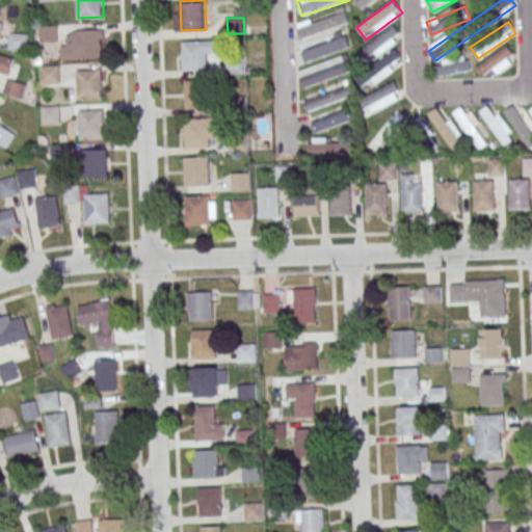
[(364,47),(373,59),(402,37),(393,25),(364,47)]
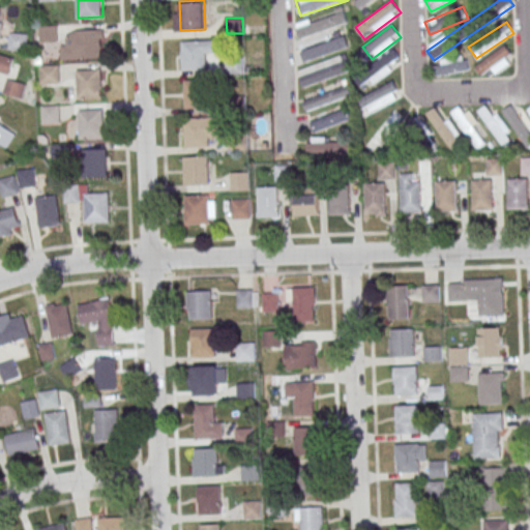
[(40,41),(57,41),(57,26),(40,27),(40,41)]
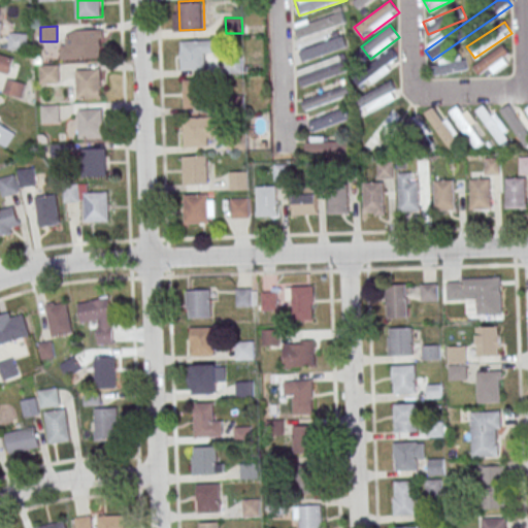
[(76,28),(101,28),(101,56),(76,57),(76,28)]
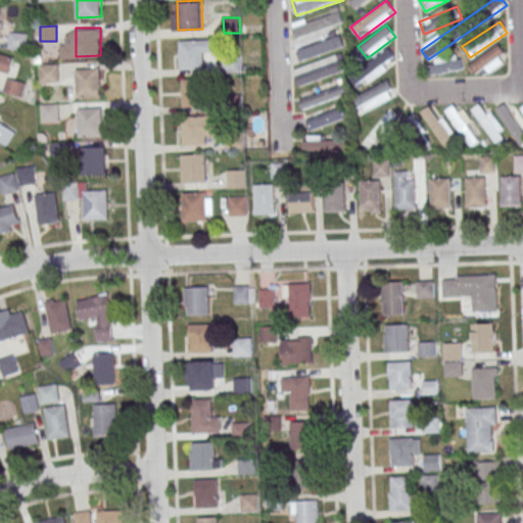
[(327,35),(328,40),(316,43),(316,40),(295,44),(299,59),(344,48),(340,32),(327,35)]
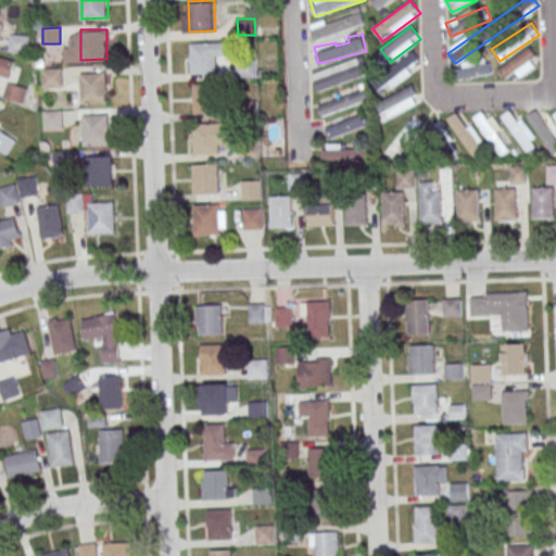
[(28,36),(11,36),(11,51),(28,51),(28,36)]
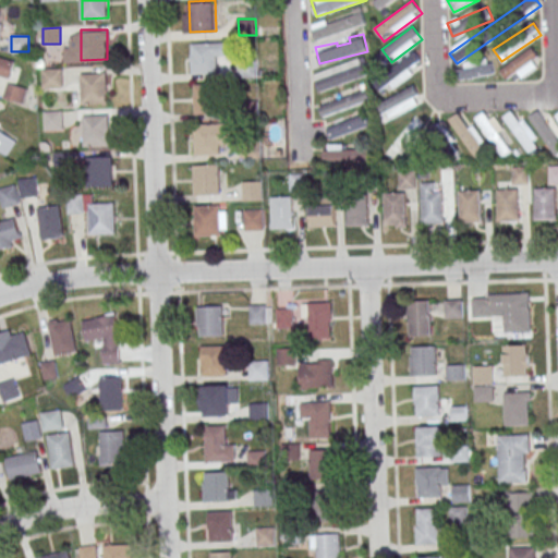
[(192,44),(218,43),(218,73),(192,73),(192,44)]
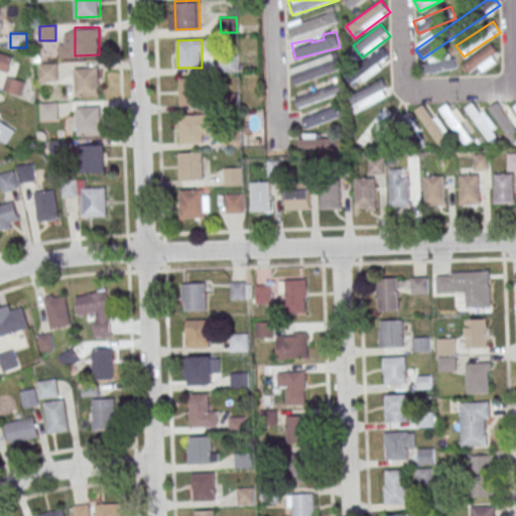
[(463,66),(469,74),(476,69),(480,74),(501,59),(491,45),(463,66)]
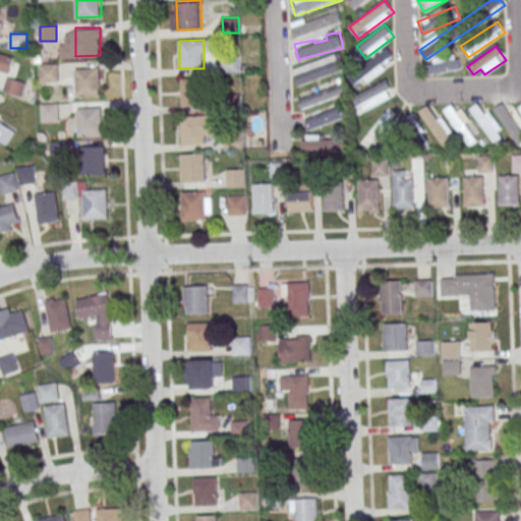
[(368,83),(394,56),(384,47),(358,74),(368,83)]
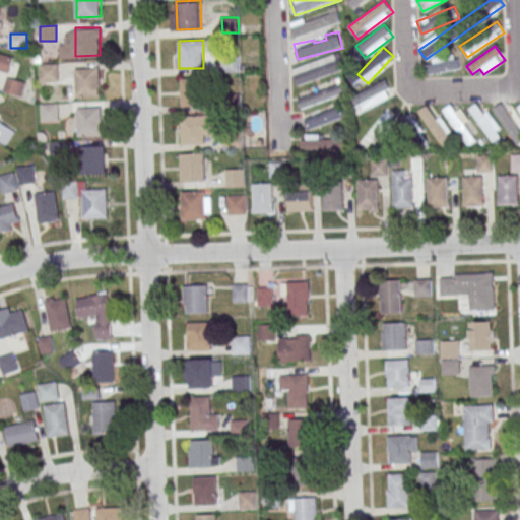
[(0,70),(9,73),(13,58),(0,54),(0,70)]
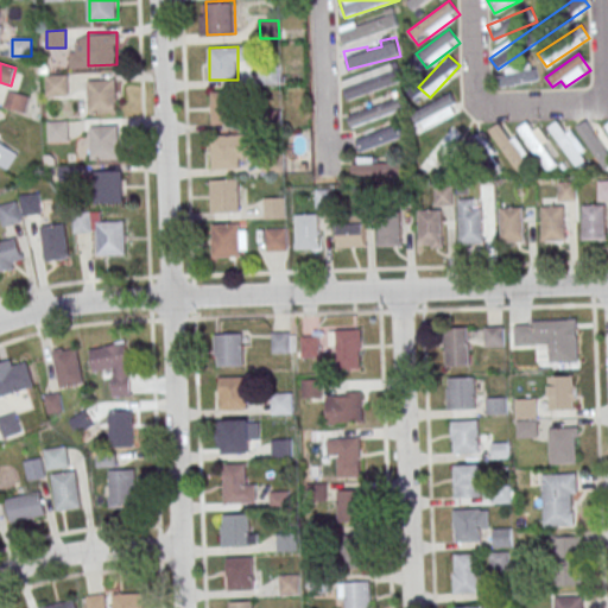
[(341,80),(347,100),(401,83),(396,63),(341,80)]
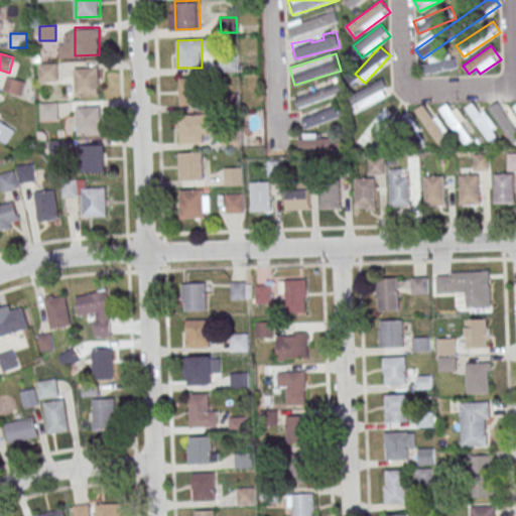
[(420,62),(424,76),(457,67),(454,53),(420,62)]
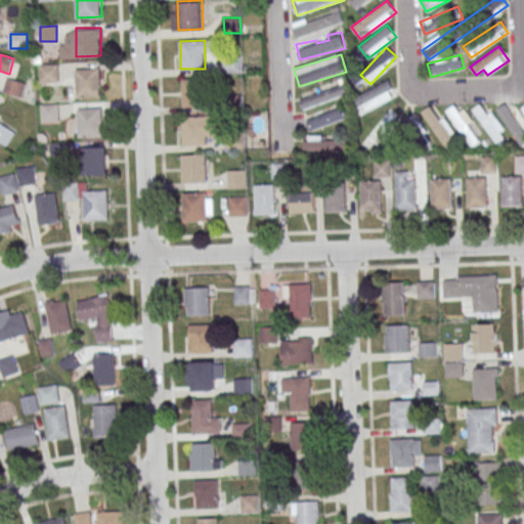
[(224,57),(241,56),(241,72),(224,73),(224,57)]
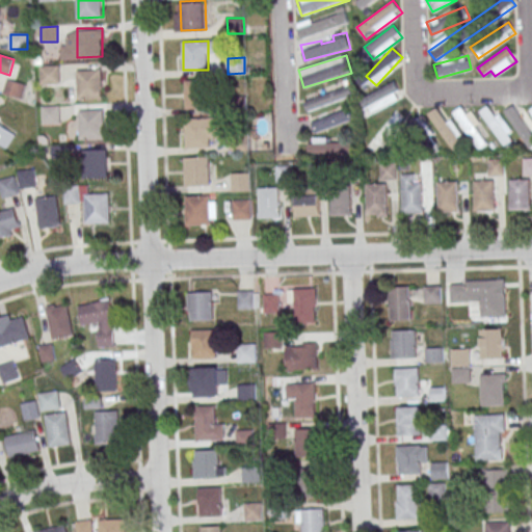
[(41,67),(41,84),(59,84),(59,67),(41,67)]
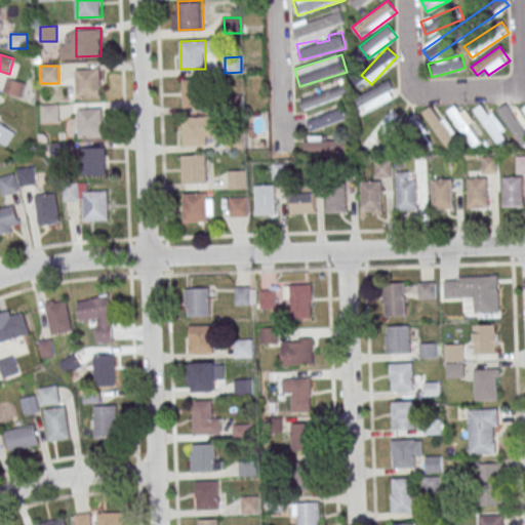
[(77,69),(102,69),(103,97),(77,97),(77,69)]
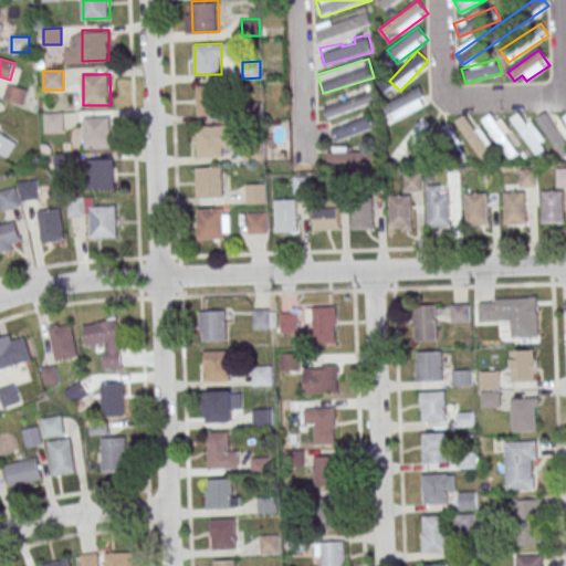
[(196,84),(223,84),(223,115),(197,115),(196,84)]
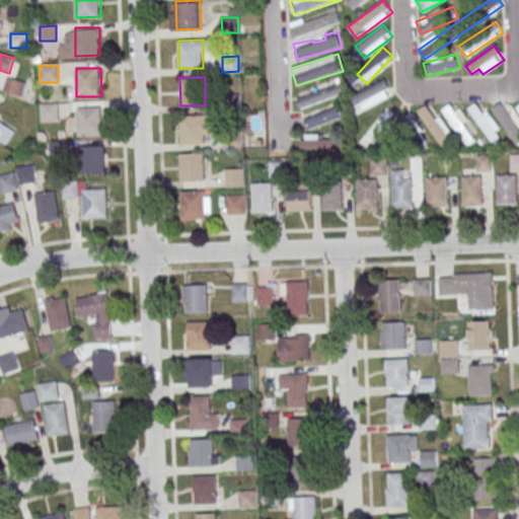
[(4,90),(21,95),(24,84),(8,79),(4,90)]
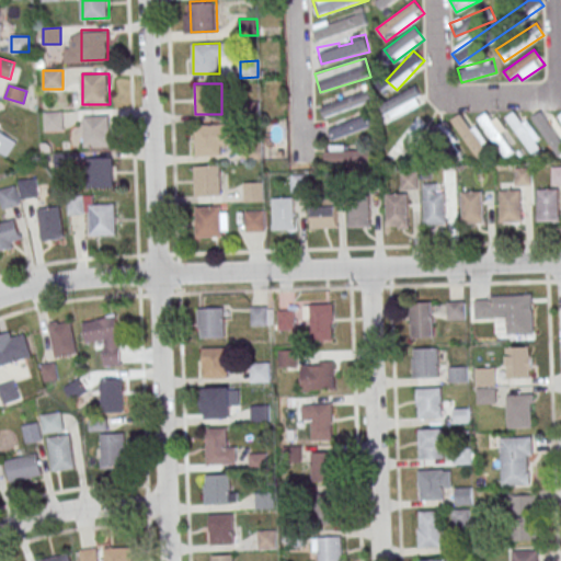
[(386,122),(425,104),(418,87),(378,105),(386,122)]
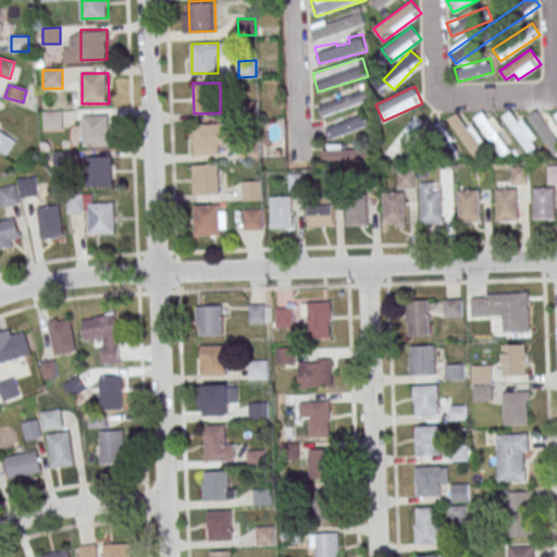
[(370,101),(366,89),(318,106),(322,116),(370,101)]
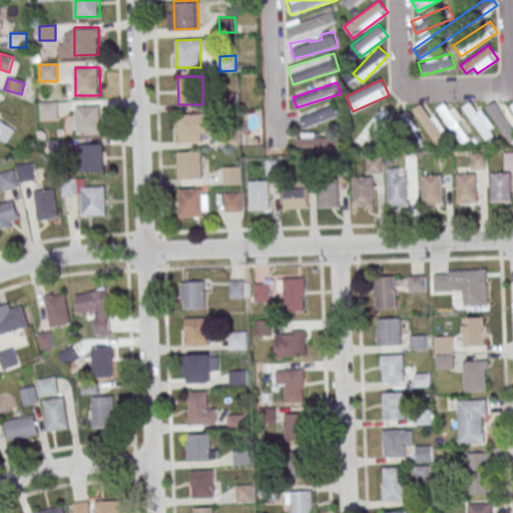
[(220,93),(237,92),(237,107),(221,107),(220,93)]
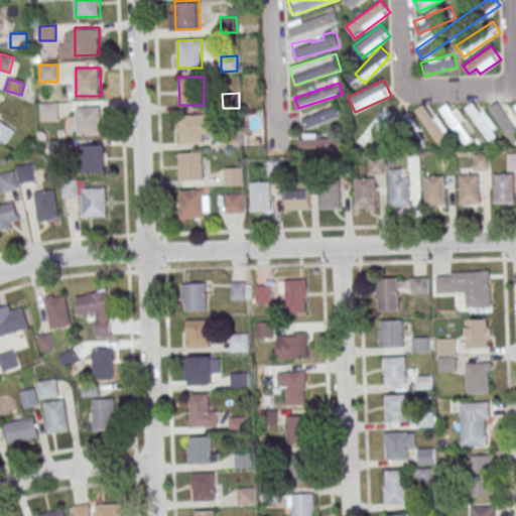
[(490,109),(515,145),(515,144),(515,117),(503,100),(490,109)]
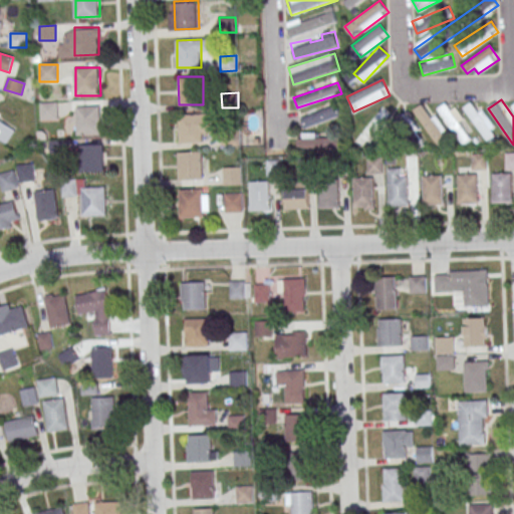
[(489,142),(499,135),(474,101),(464,108),(489,142)]
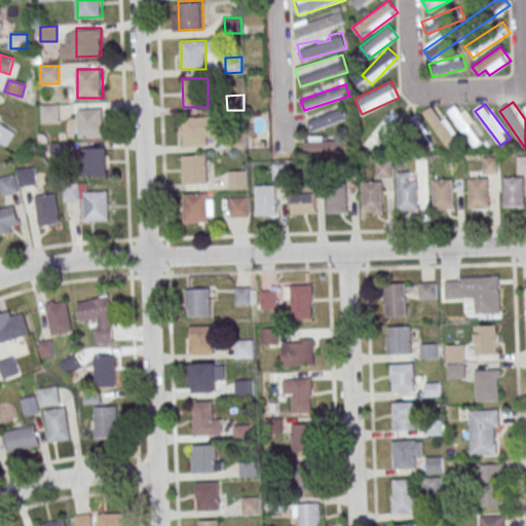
[(42,124),(60,124),(60,105),(42,105),(42,124)]
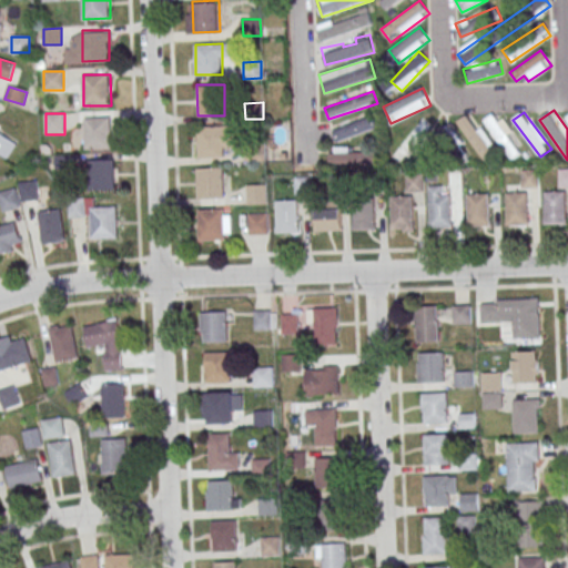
[(336,143),(378,129),(374,114),(332,128),(336,143)]
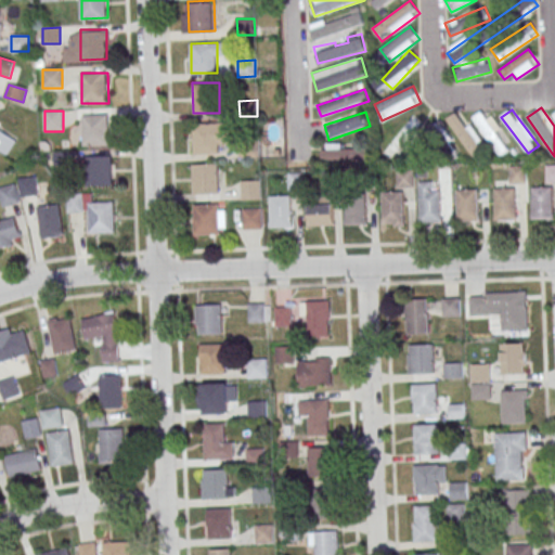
[(508,150),(498,133),(503,130),(493,115),(487,119),(481,112),(473,118),(500,156),(508,150)]
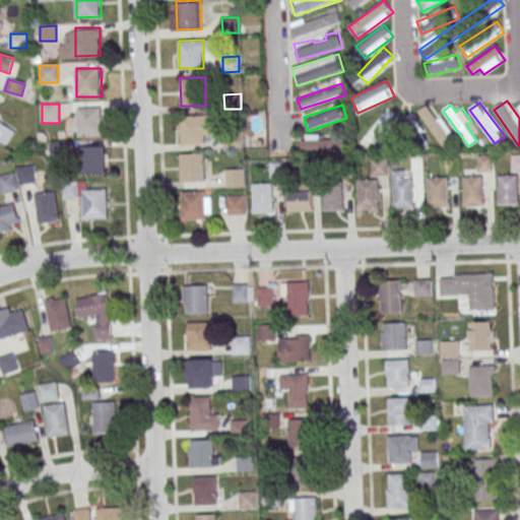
[(78,107),(103,107),(104,135),(79,135),(78,107)]
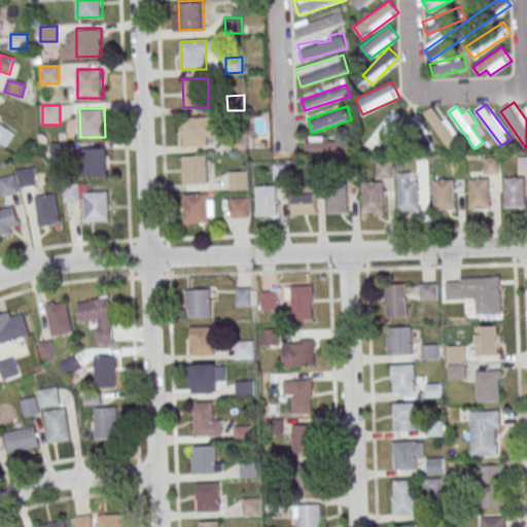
[(401,116),(391,108),(362,146),(373,153),(401,116)]
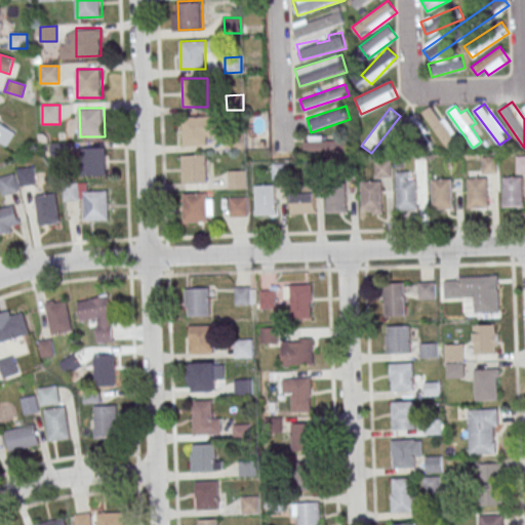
[(183,116),(207,116),(208,145),(184,145),(183,116)]
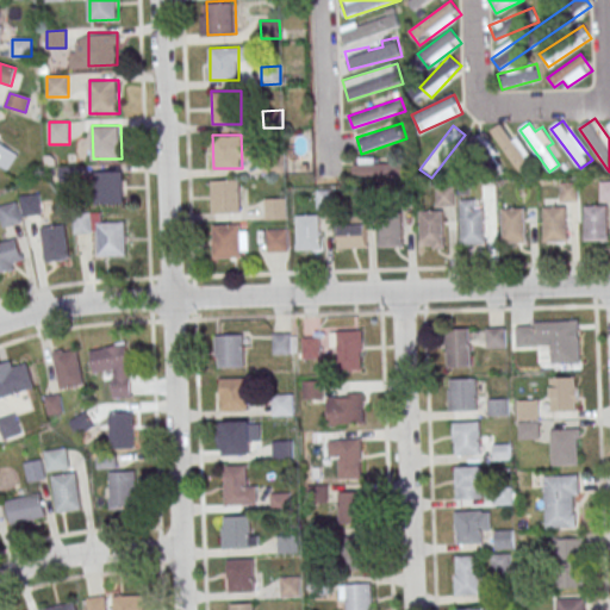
[(499,161),(483,135),(467,145),(483,172),(499,161)]
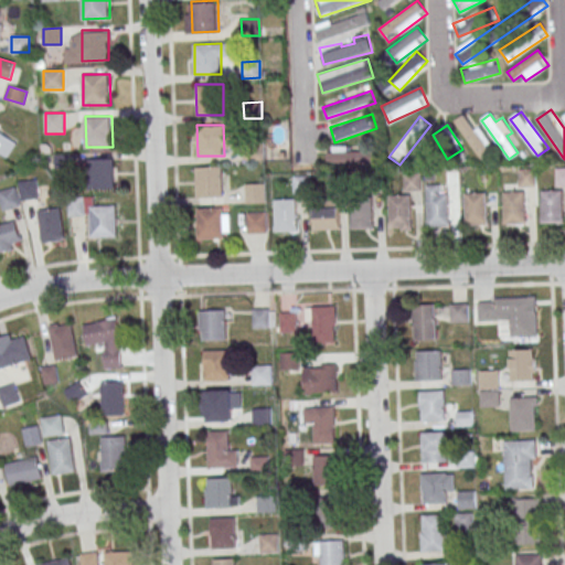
[(0,152),(8,157),(17,142),(0,132),(0,152)]
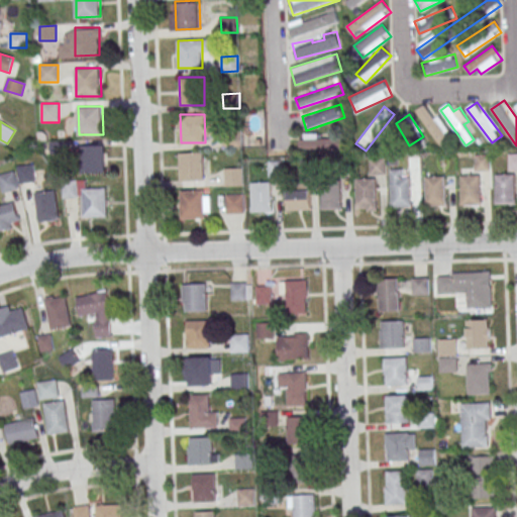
[(224,131),(240,131),(241,146),(225,146),(224,131)]
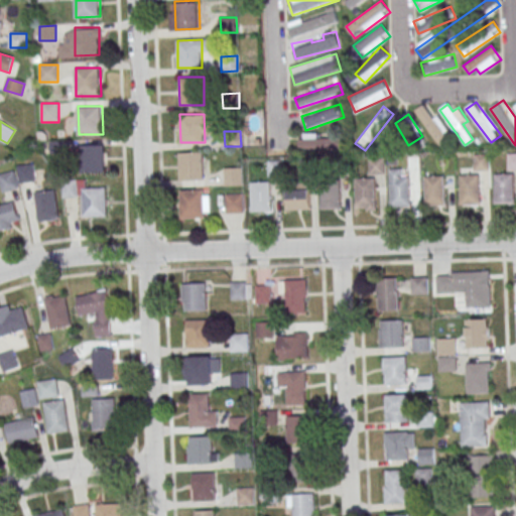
[(341,149),(341,134),(299,134),(299,149),(341,149)]
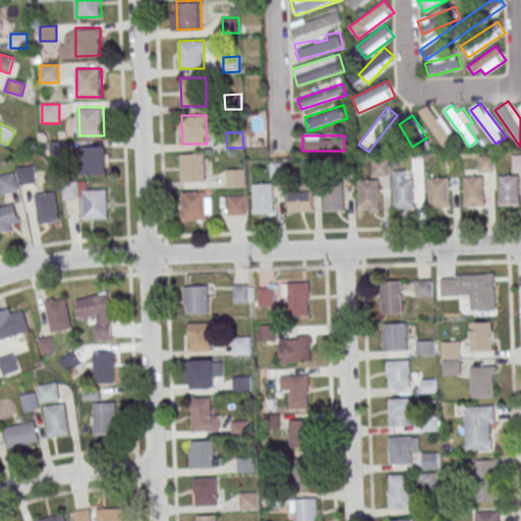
[(51,142),(51,156),(69,156),(69,142),(51,142)]
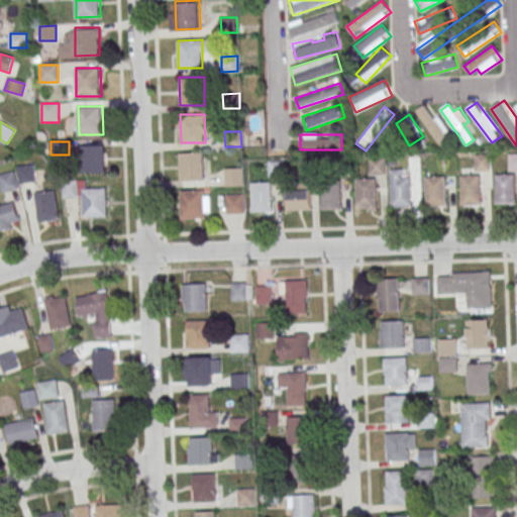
[(81,144),(105,144),(106,173),(82,173),(81,144)]
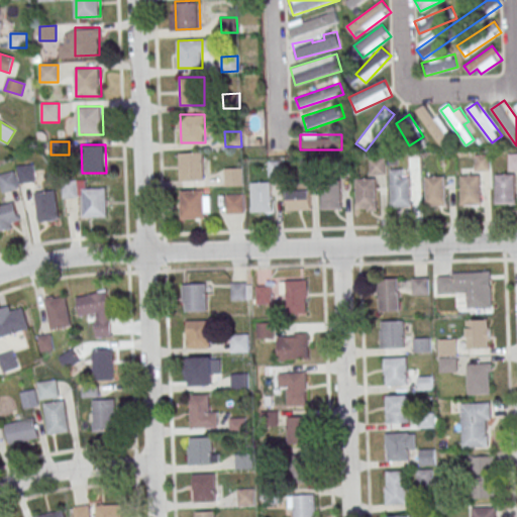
[(180,152),(204,151),(205,180),(181,180),(180,152)]
